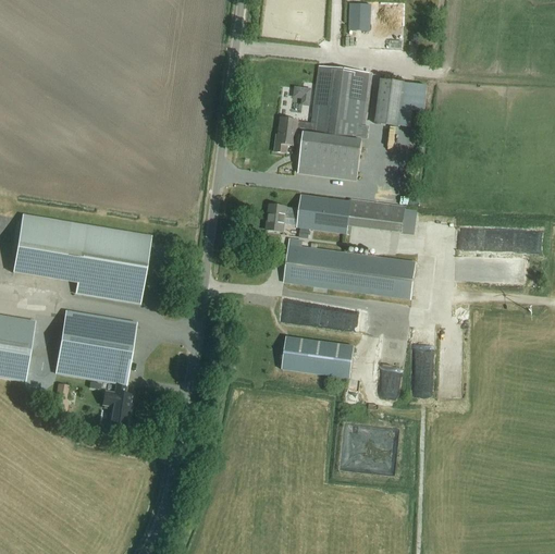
[(347,3),(346,28),(368,29),(369,3),(347,3)]
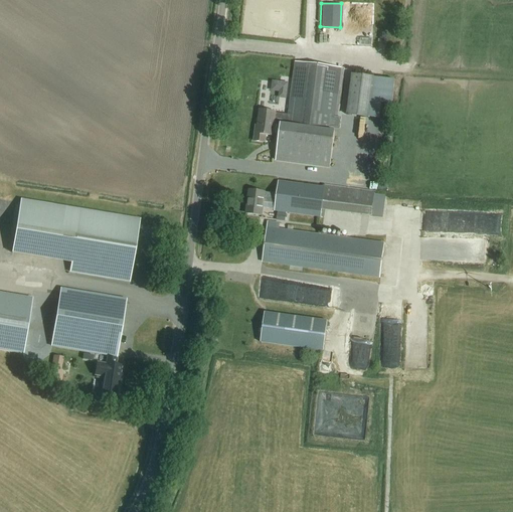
[(330,130),(331,125),(338,126),(339,115),(332,114),(339,66),(294,60),(287,114),(274,112),(274,110),(259,108),(255,124),(253,124),(251,139),(263,141),(264,133),(271,134),(272,123),(279,124),(274,160),(329,167),(333,130),(330,130)]
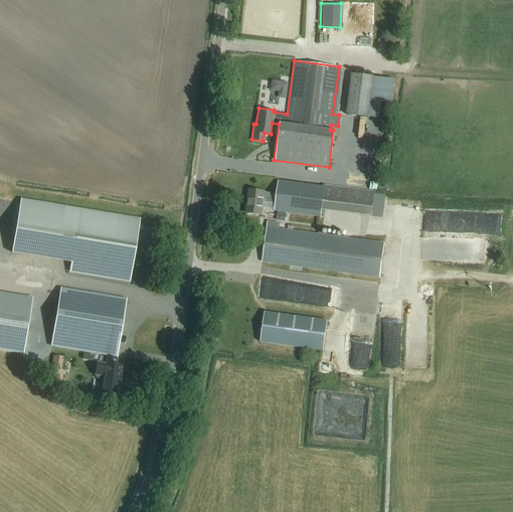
[(350,72),(344,113),(366,116),(372,75),(350,72)]
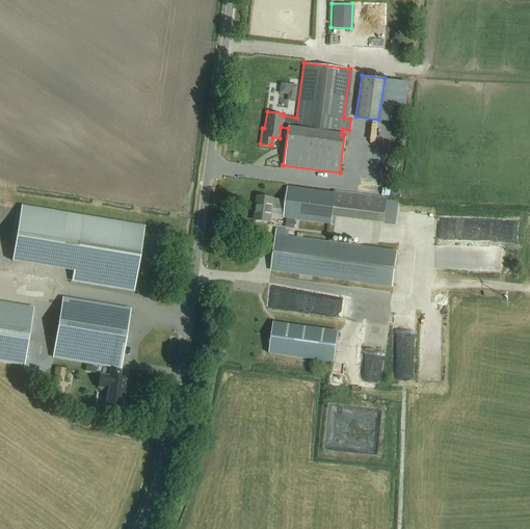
[(288,82),(286,99),(293,100),(295,83),(288,82)]
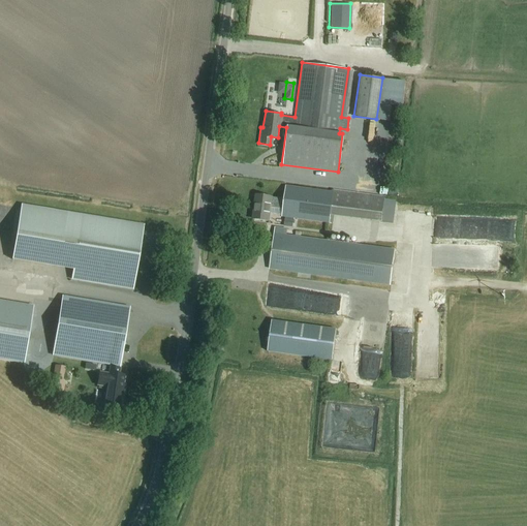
[(333,188),(332,191),(285,185),(283,198),(254,194),(251,218),(267,220),(269,206),(281,208),(280,215),(328,222),(329,214),(381,220),(384,195),(333,188)]
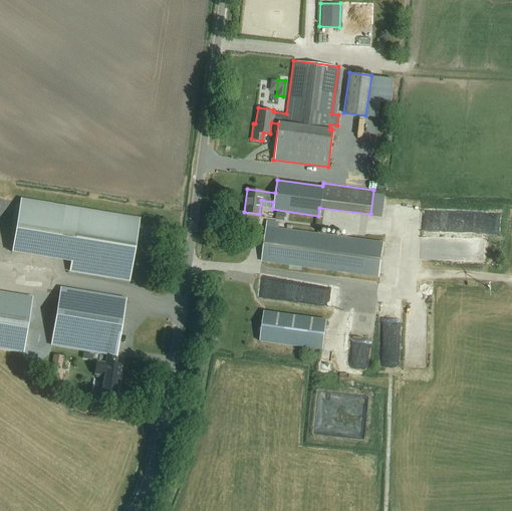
[(138,216),(19,197),(10,251),(69,261),(67,270),(128,280),(138,216)]
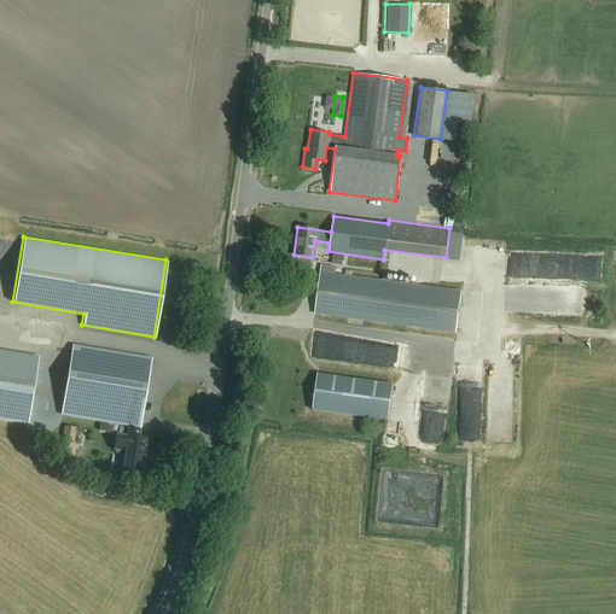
[(341,253),(330,252),(329,261),(340,262),(341,253)]
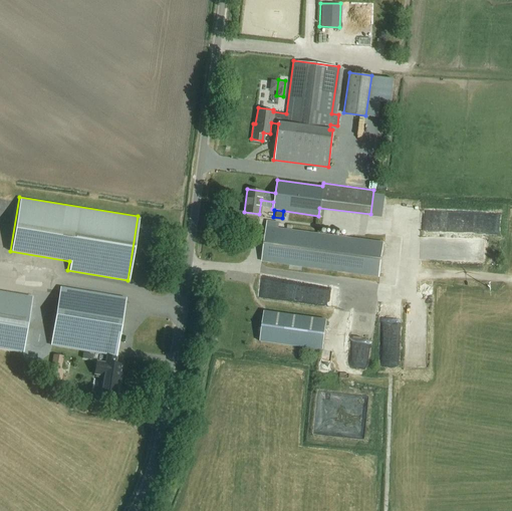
[(488,228),(500,228),(500,213),(488,213),(488,228)]
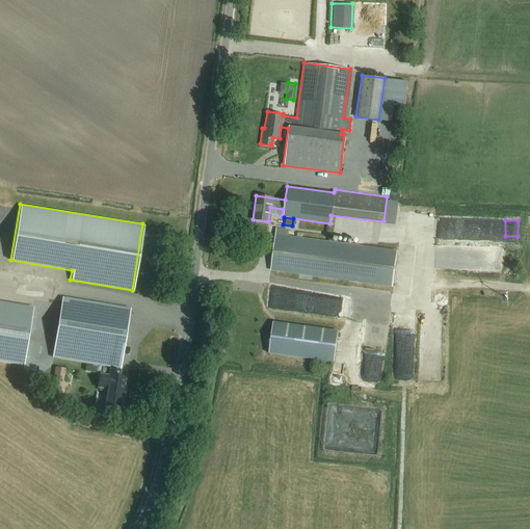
[(269,269),(353,281),(390,285),(395,250),(358,245),(274,234),(269,269)]
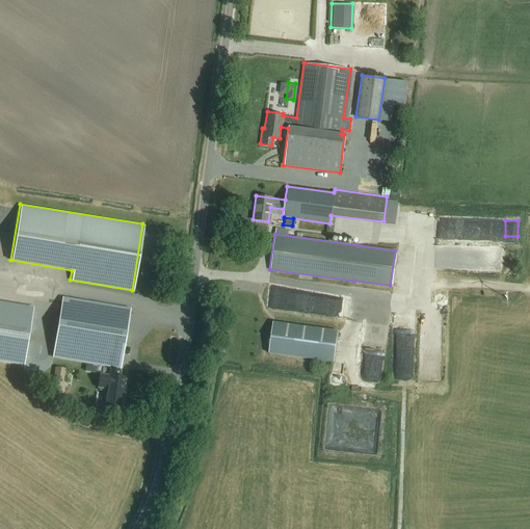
[(60,316),(53,354),(109,365),(108,373),(98,372),(95,386),(105,388),(104,395),(121,397),(125,376),(117,375),(130,309),(63,296),(60,316)]
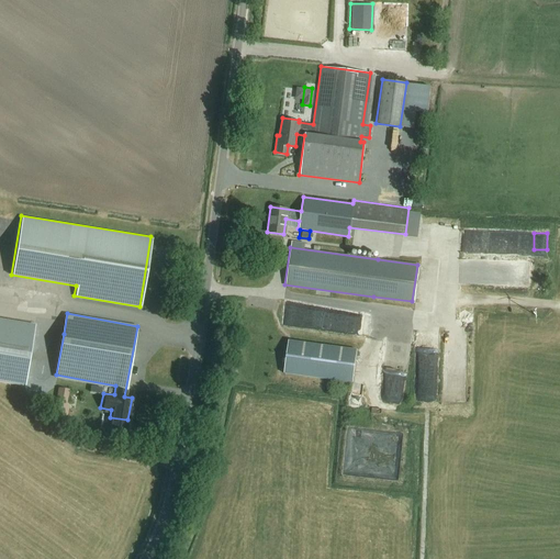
[(0,378),(23,382),(32,324),(0,319),(0,378)]
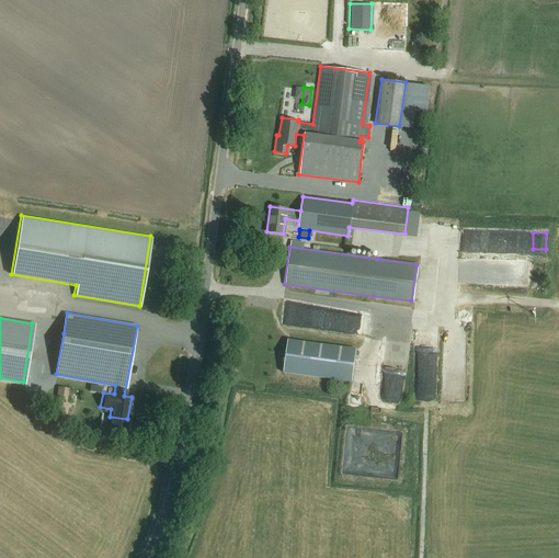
[(354,346),(286,338),(281,371),(350,380),(354,346)]
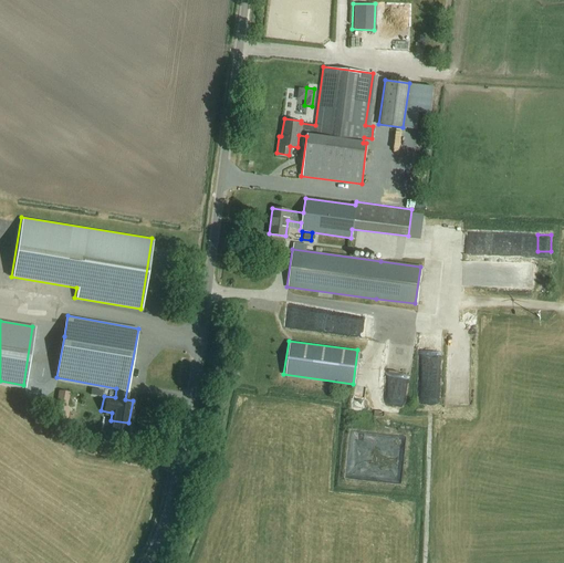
[(403,403),(409,354),(389,352),(384,400),(403,403)]
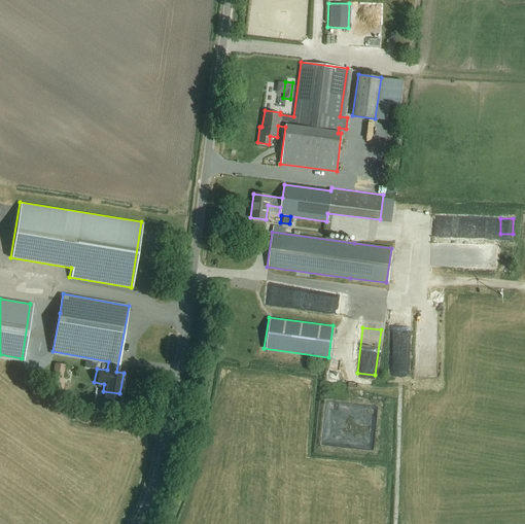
[(390,371),(410,371),(410,339),(390,339),(390,371)]
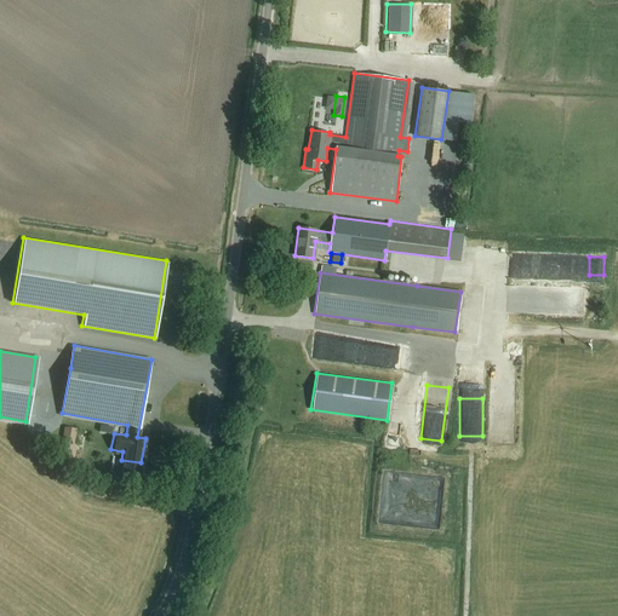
[(491,438),(513,439),(514,413),(491,412),(491,438)]
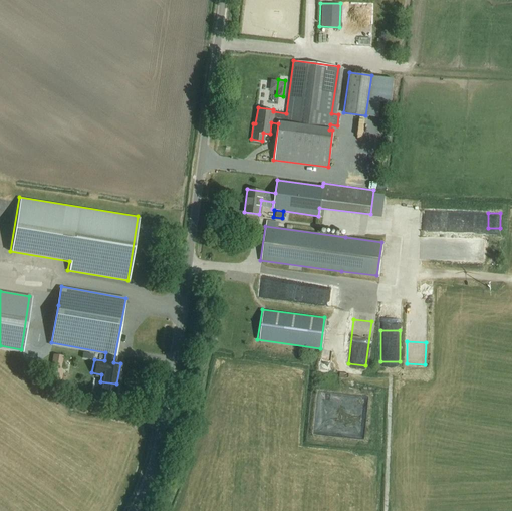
[(322,353),(319,366),(328,368),(331,355),(322,353)]
